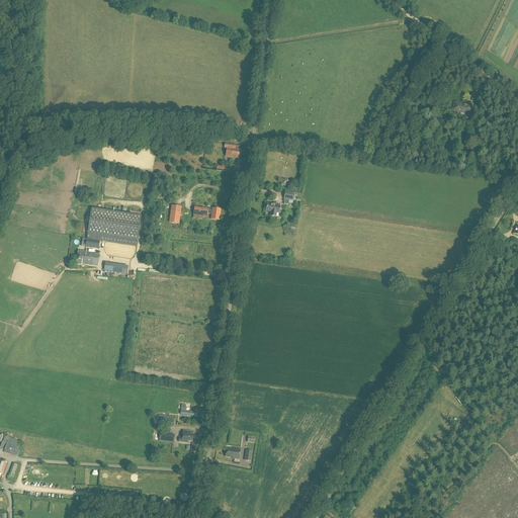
[(463,104),(455,102),(453,111),(461,113),(465,113),(464,118),(469,119),(472,104),(468,103),(468,105),(463,103),(463,104)]
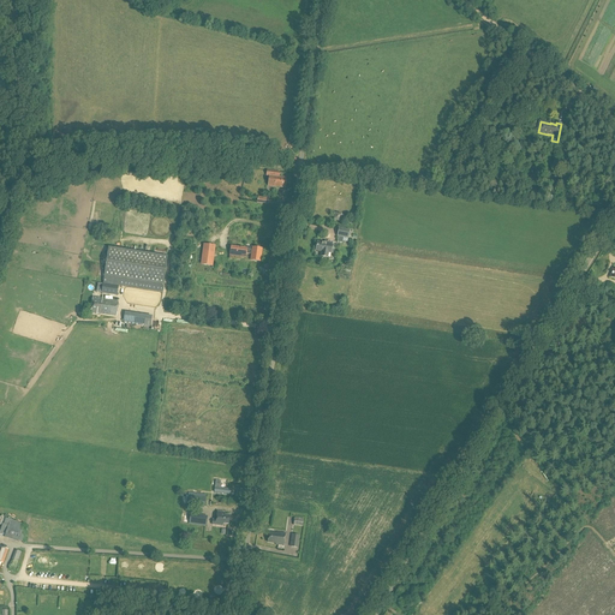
[(285,187),(286,178),(280,177),(280,172),(268,169),(267,175),(269,177),(268,186),(285,187)]
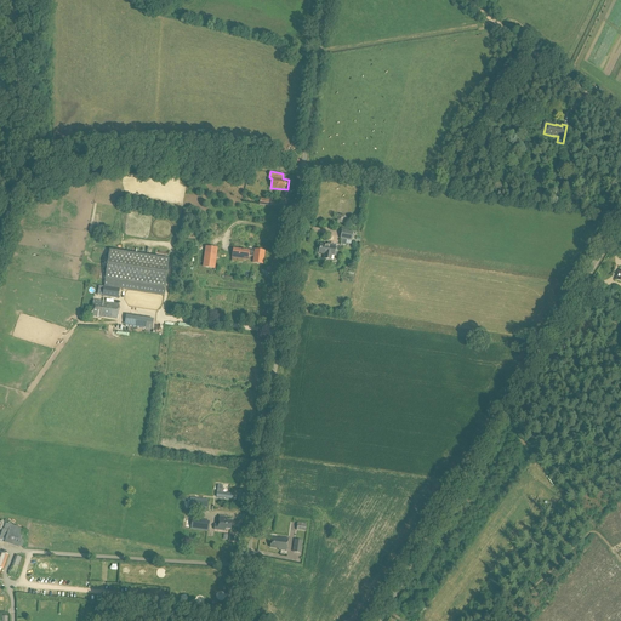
[(124,210),(109,209),(107,226),(108,226),(108,229),(112,231),(112,226),(121,227),(124,210)]
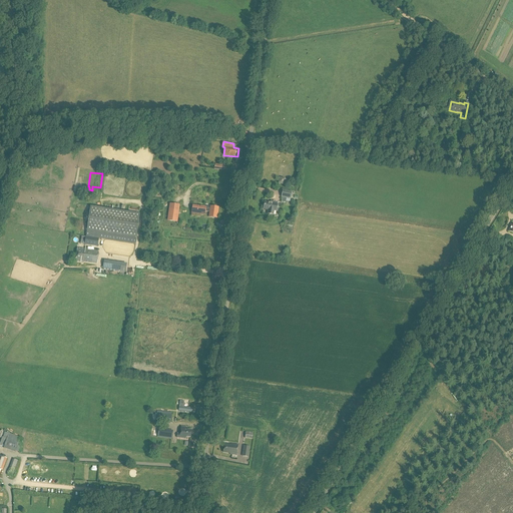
[(292,195),(293,192),(292,192),(292,191),(283,190),(282,197),(282,202),(286,202),(287,198),(291,199),(291,195),(292,195)]
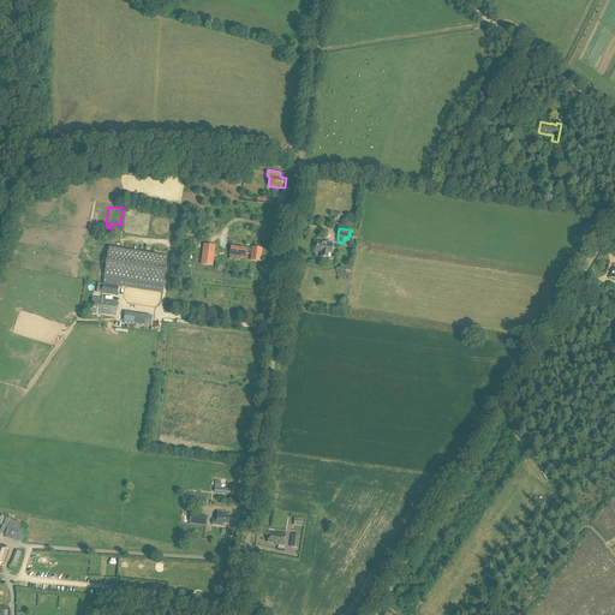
[(333,243),(326,240),(324,243),(317,242),(316,251),(321,252),(320,257),(328,258),(329,254),(330,254),(333,244),(333,243)]
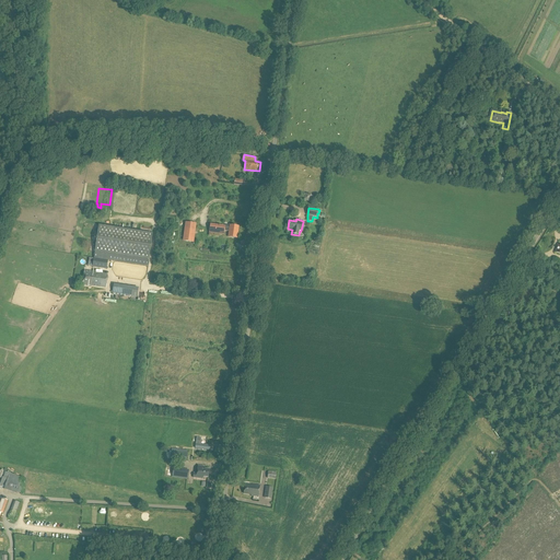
[(193,231),(196,232),(196,226),(197,224),(191,223),(185,222),(183,242),(189,242),(194,243),(195,240),(195,238),(191,238),(193,231)]
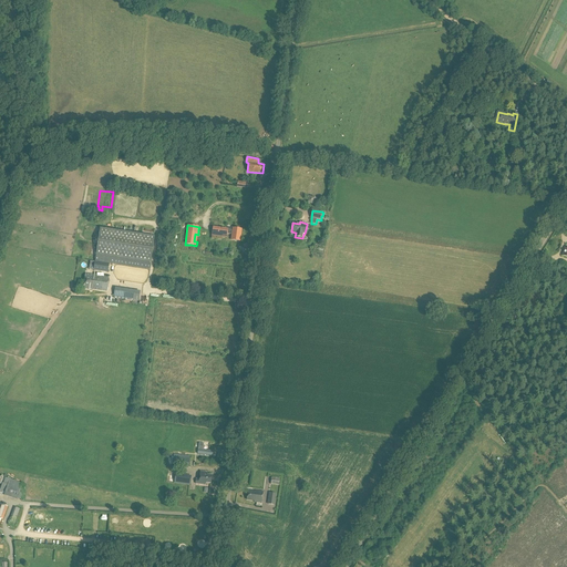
[(94,260),(109,263),(150,269),(155,235),(100,227),(94,260)]
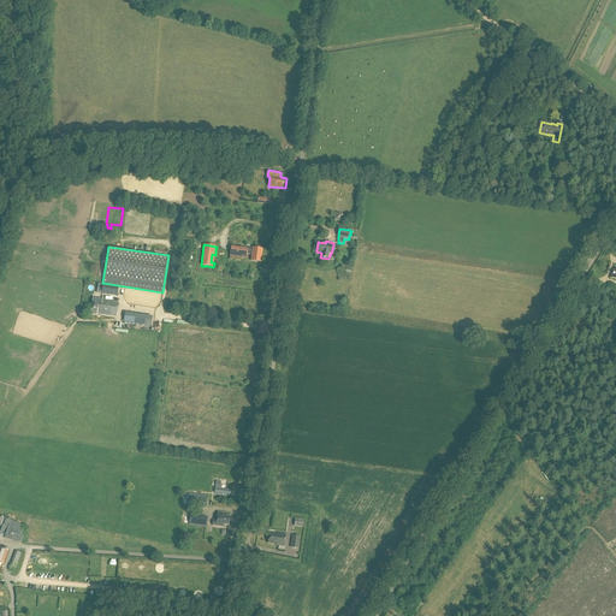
[(247,254),(252,255),(252,260),(261,261),(262,249),(253,248),(253,250),(247,250),(248,249),(231,247),(230,256),(247,259),(247,254)]
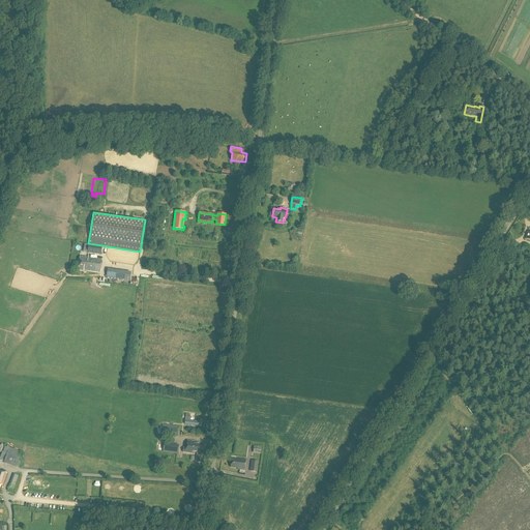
[(100,254),(101,245),(88,243),(87,252),(100,254)]
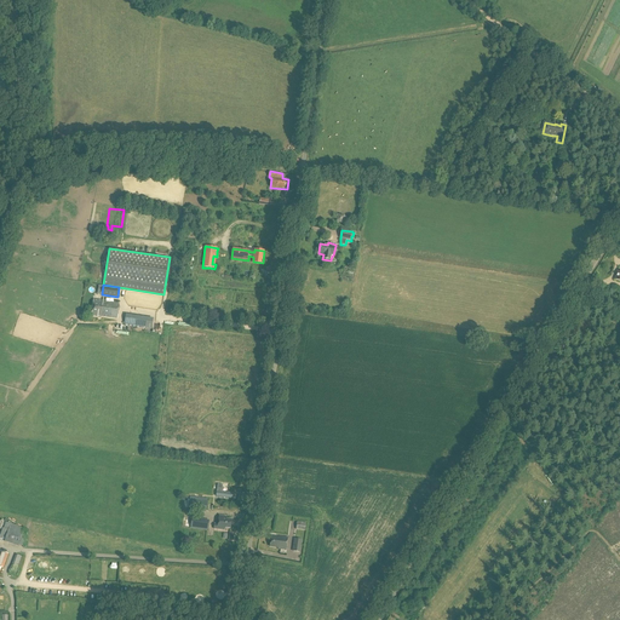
[(118,319),(119,304),(103,302),(103,300),(93,299),(91,316),(98,316),(118,319)]
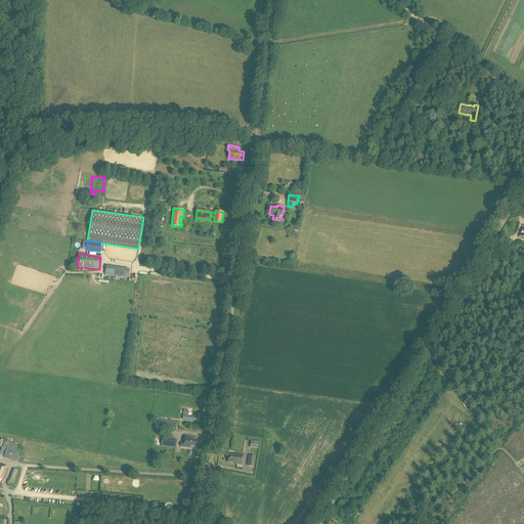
[(128,279),(130,270),(106,266),(104,275),(128,279)]
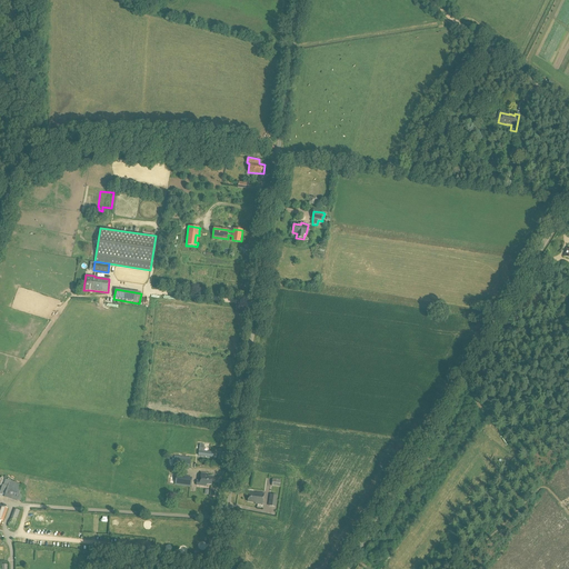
[(199,446),(198,457),(213,458),(215,453),(203,452),(205,446),(199,446)]
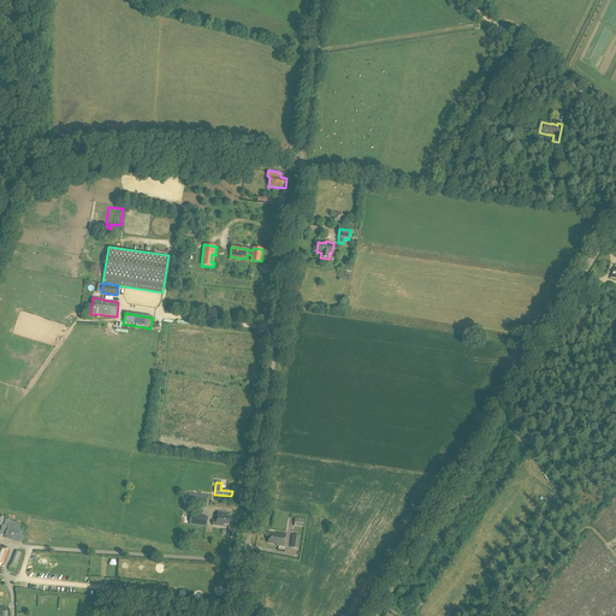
[(205,508),(206,496),(189,493),(188,505),(205,508)]
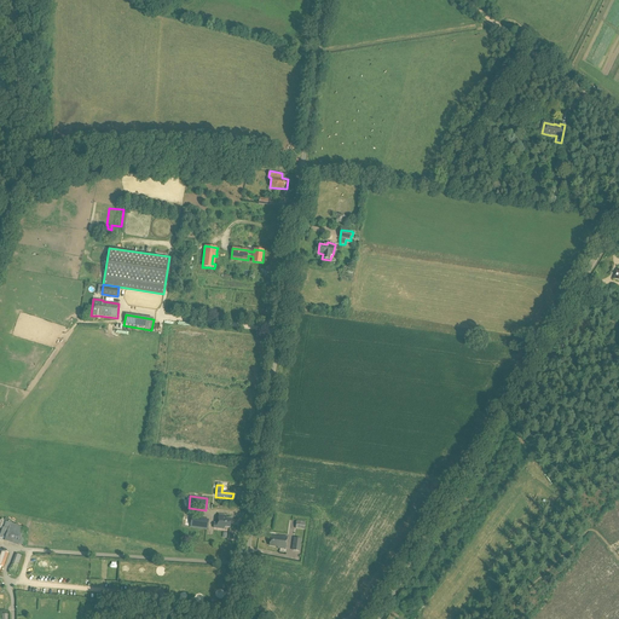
[(226,515),(219,515),(218,524),(214,522),(214,528),(224,530),(224,527),(230,527),(231,519),(225,519),(226,515)]
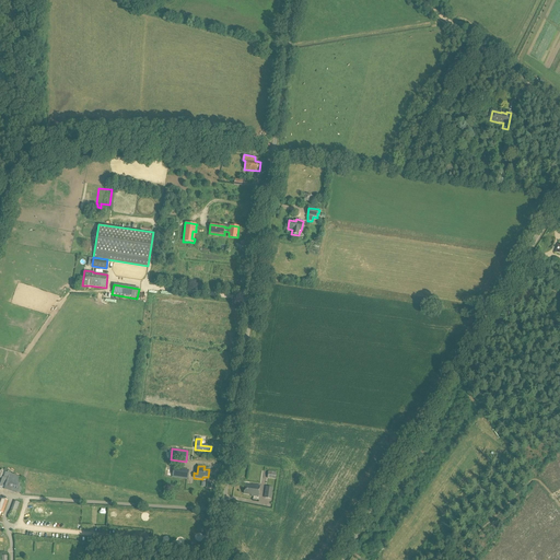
[(187,479),(188,470),(173,468),(172,477),(187,479)]
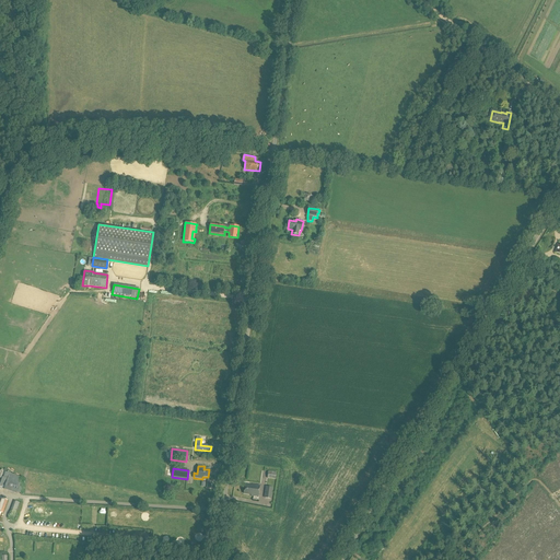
[(22,478),(6,473),(3,477),(2,477),(0,483),(0,486),(4,488),(3,489),(16,493),(21,478),(22,478)]
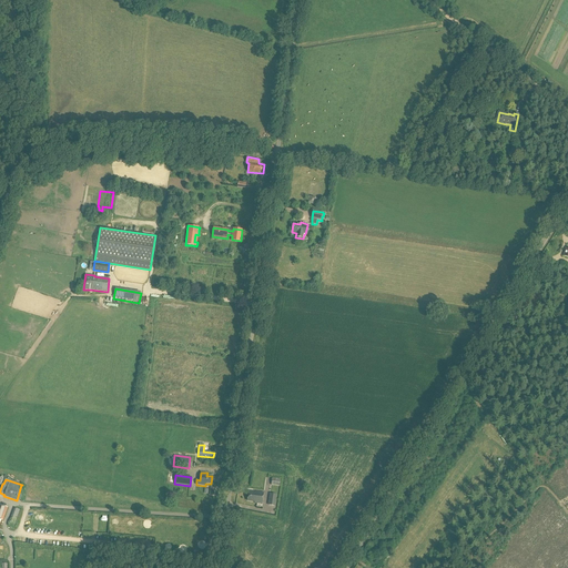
[(256,493),(249,492),(247,500),(255,501),(255,503),(262,504),(264,493),(256,492),(256,493)]
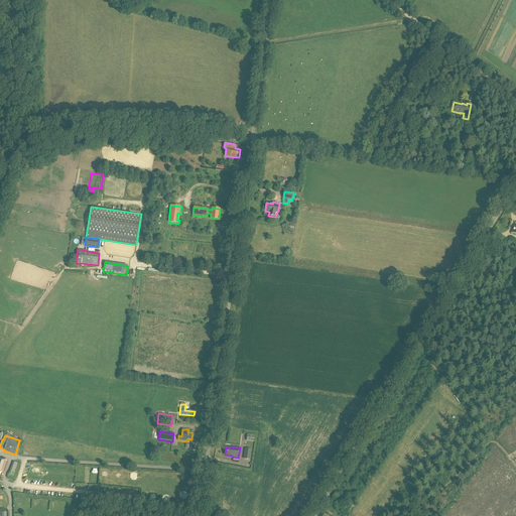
[(250,461),(252,449),(245,448),(243,459),(250,461)]
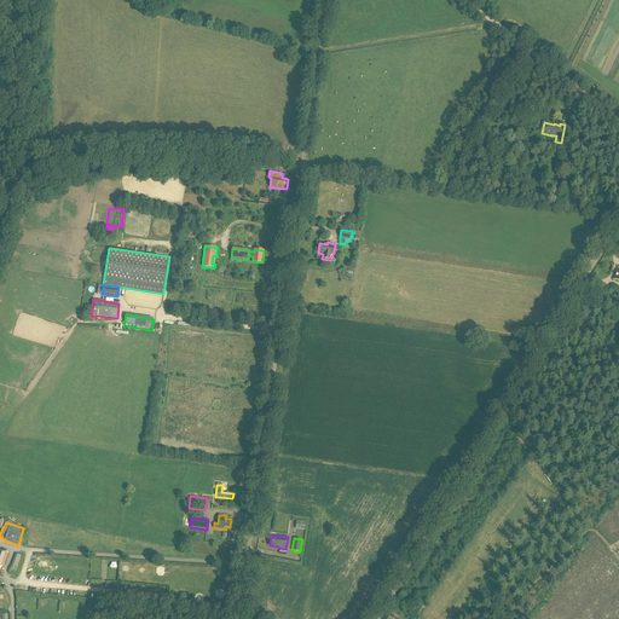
[(17,572),(23,556),(16,554),(10,568),(17,572)]
